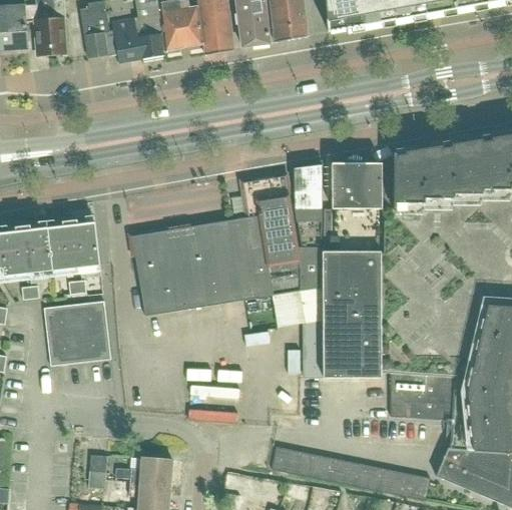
[(0,49),(28,48),(25,4),(16,5),(14,0),(0,0),(0,49)]
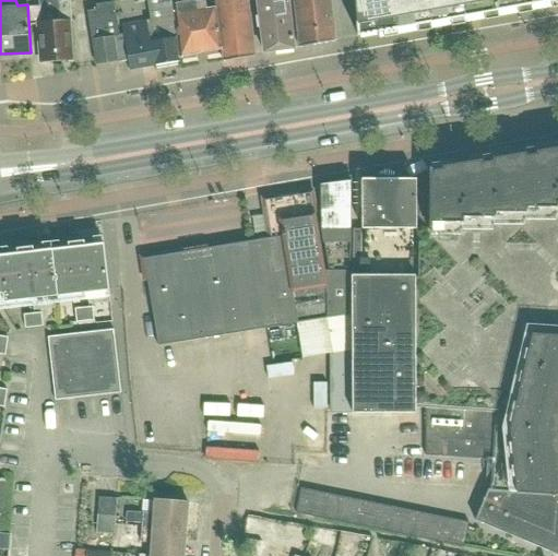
[(67,20),(71,20),(68,0),(36,0),(38,24),(36,25),(37,37),(39,39),(42,59),(70,57),(67,20)]
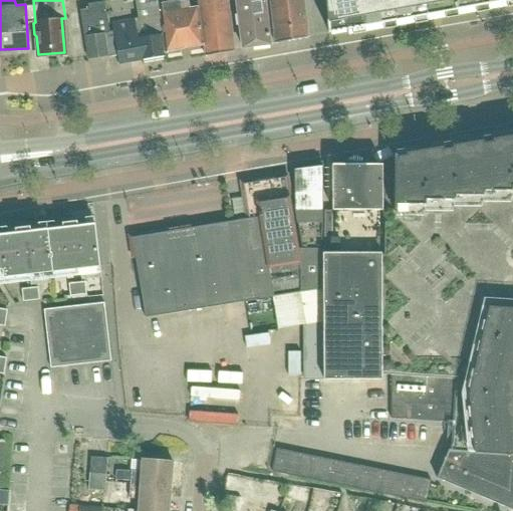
[(91,7),(79,9),(87,58),(106,55),(106,54),(111,54),(108,30),(103,0),(90,2),(91,7)]
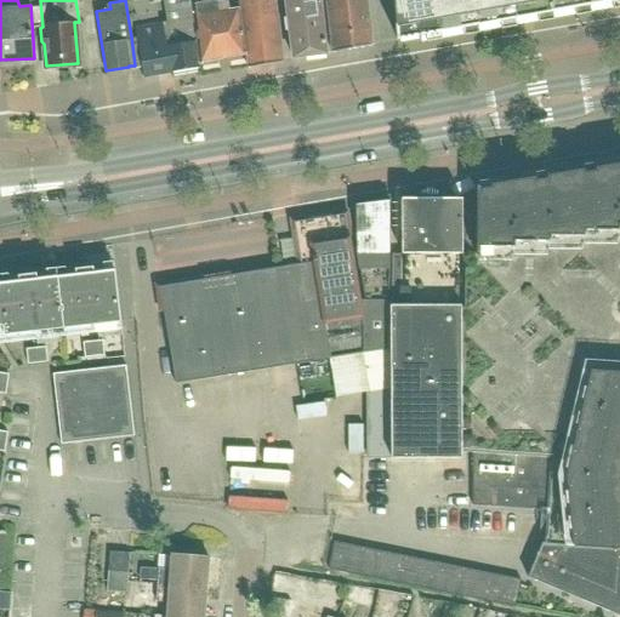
[(161,0),(165,20),(161,21),(170,70),(199,66),(198,58),(188,0),(161,0)]
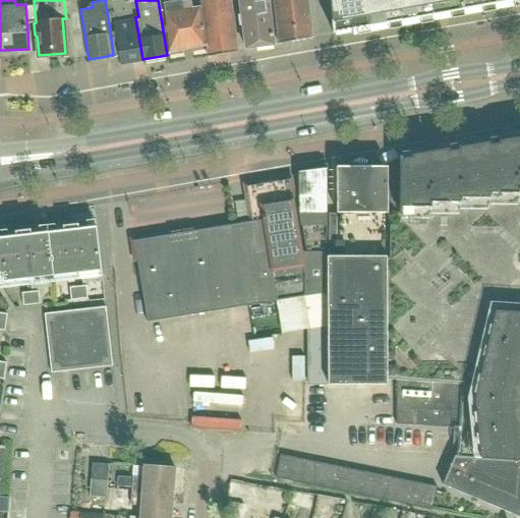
[(161,0),(167,49),(188,46),(180,0),(161,0)]
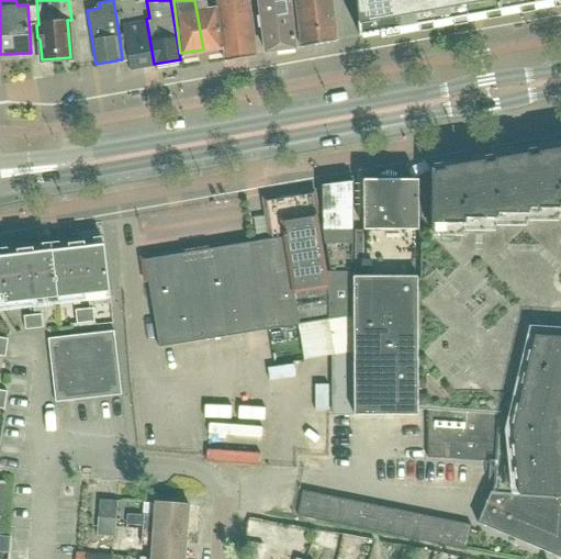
[(217,6),(216,7),(206,8),(205,0),(194,0),(203,49),(221,46),(223,46),(217,6)]
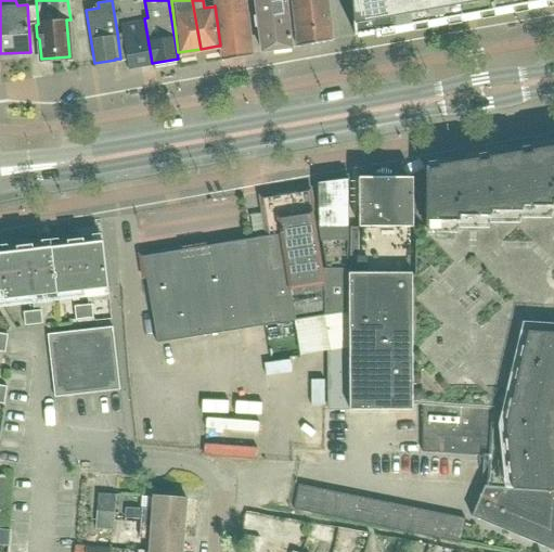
[(252,52),(252,50),(244,0),(213,0),(214,7),(215,5),(220,46),(218,46),(220,59),(252,52)]
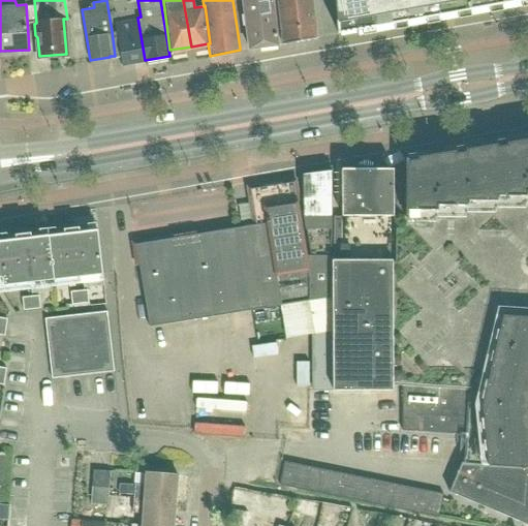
[(242,0),(248,47),(278,43),(271,0),(242,0)]
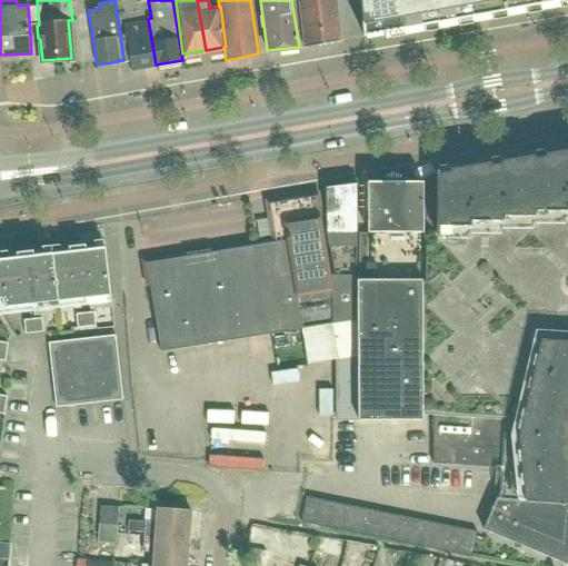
[(340,40),(335,0),(297,0),(304,46),(340,40)]
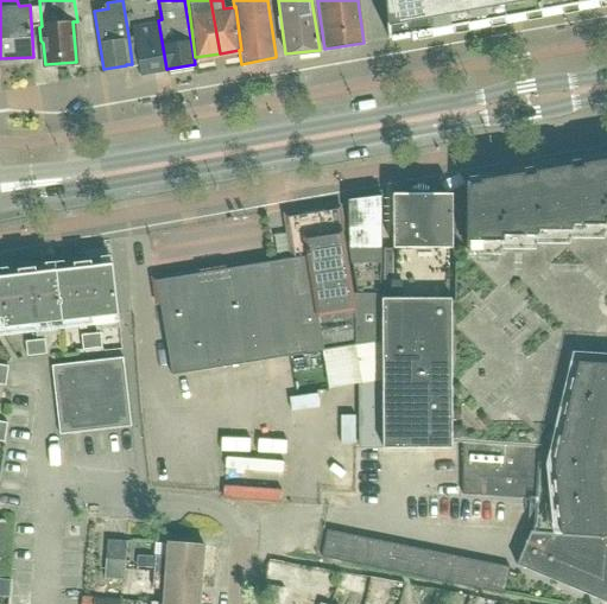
[(385,0),(389,38),(593,0),(385,0)]
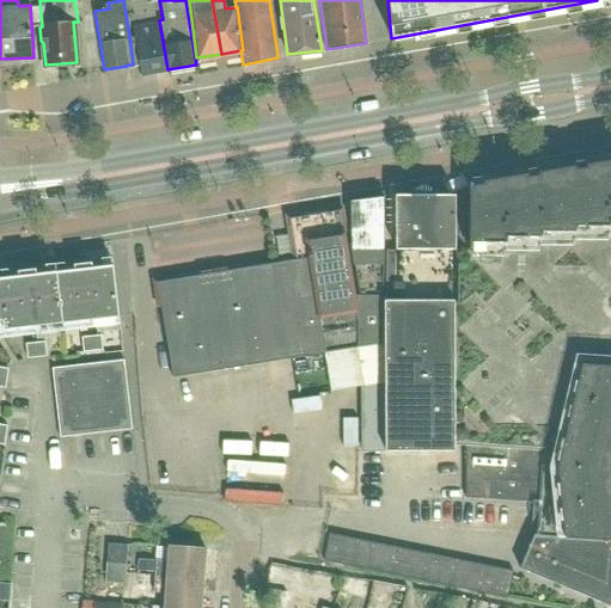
[(134,35),(129,36),(133,65),(139,63),(140,74),(167,69),(159,20),(132,25),(134,35)]
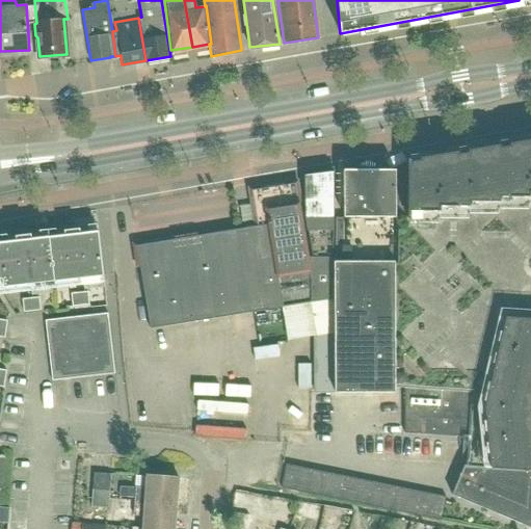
[(407,166),(395,168),(395,215),(394,215),(394,308),(395,386),(403,386),(404,430),(468,434),(467,456),(451,493),(530,526),(530,522),(530,141),(423,159),(422,156),(407,158),(407,166)]
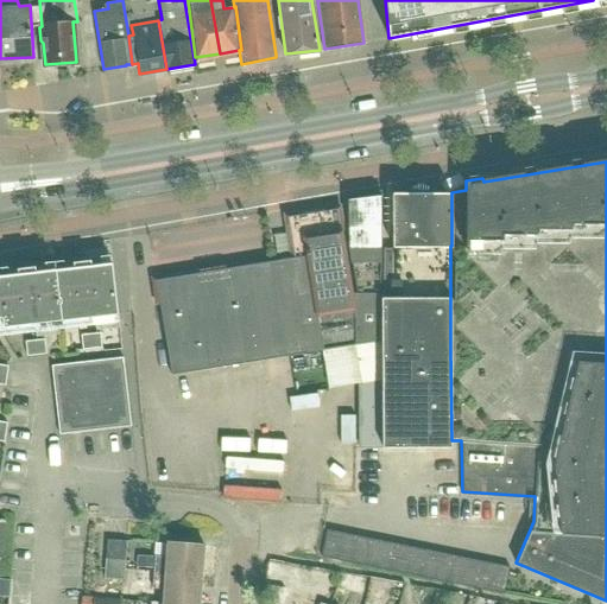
[(379,287),(379,291),(381,291),(381,339),(381,351),(383,377),(383,446),(451,446),(451,440),(450,351),(450,246),(451,246),(451,192),(393,192),(393,194),(393,246),(397,246),(397,286),(381,286),(381,287),(379,287)]
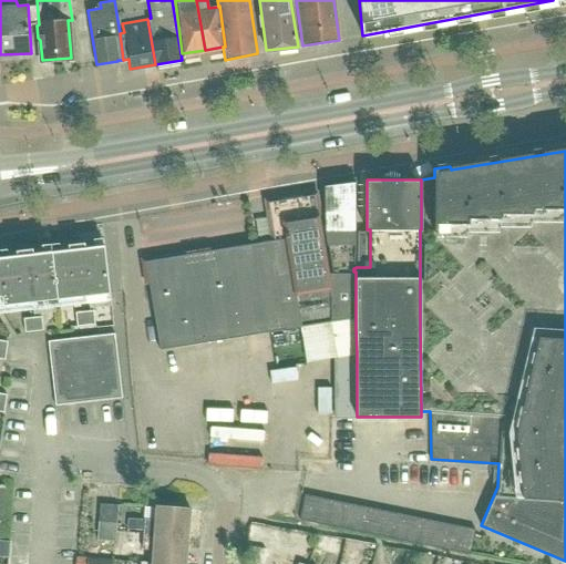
[(325,223),(333,272),(353,272),(353,268),(354,225),(354,182),(356,182),(354,181),(325,185),(325,223)]
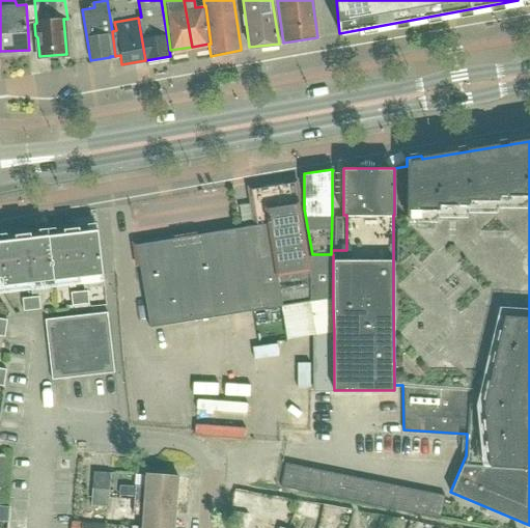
[(298,200),(276,204),(276,205),(274,221),(136,243),(149,326),(282,304),(287,337),(334,330),(333,307),(333,297),(333,254),(331,254),(312,254),(307,254),(298,200)]
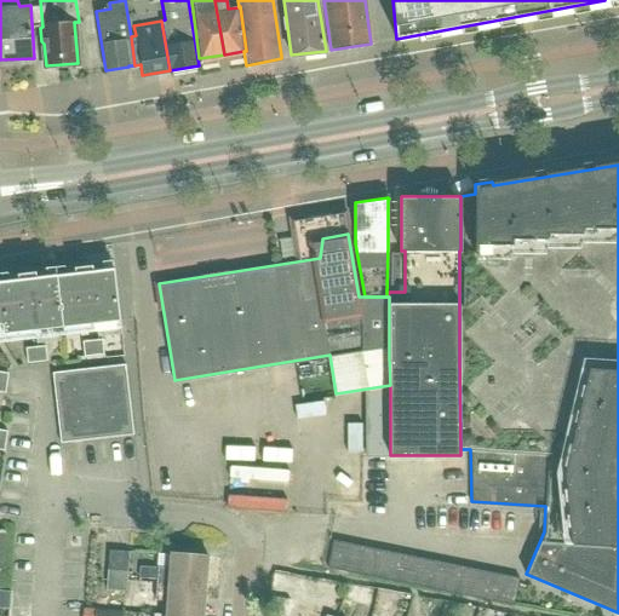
[(0,322),(3,323),(4,333),(120,320),(114,268),(104,269),(103,263),(64,268),(66,274),(47,275),(47,269),(7,274),(9,280),(0,280),(0,322)]
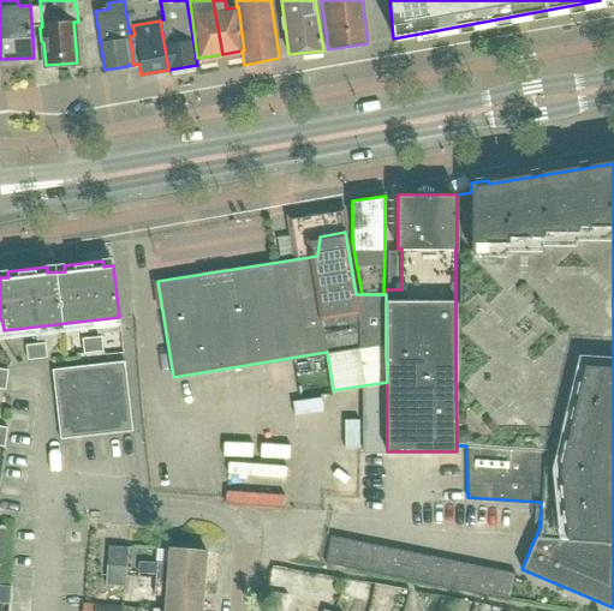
[(102,334),(82,336),(83,352),(103,349),(102,334)]
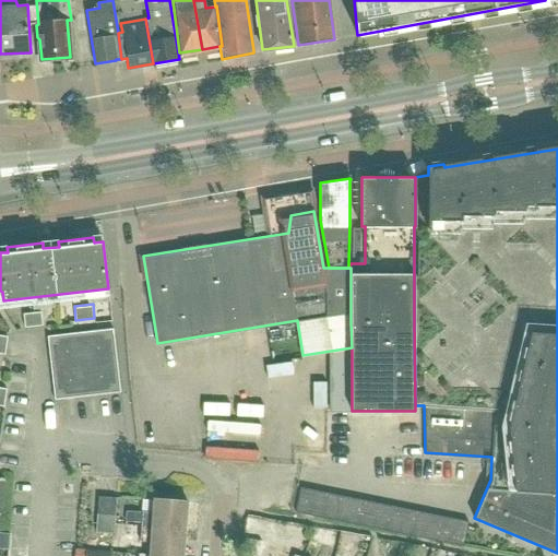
[(42,310),(23,312),(25,326),(43,323),(42,310)]
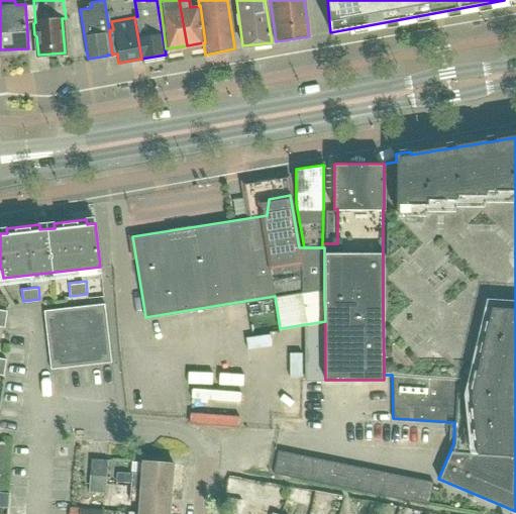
[(111,361),(104,302),(43,309),(50,368),(111,361)]
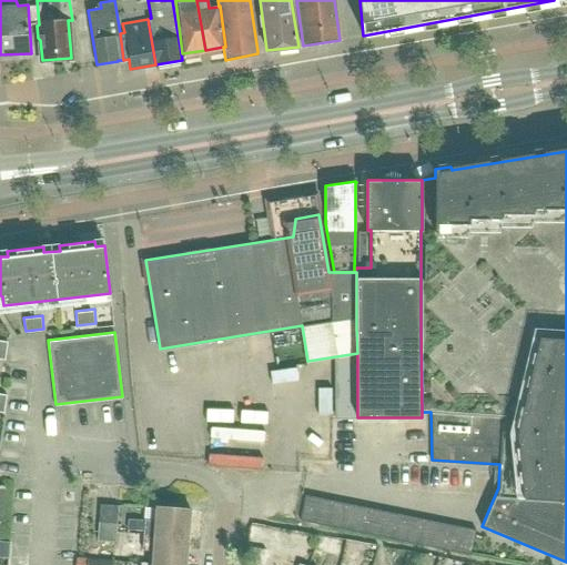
[(309,379),(309,391),(333,392),(333,379),(309,379)]
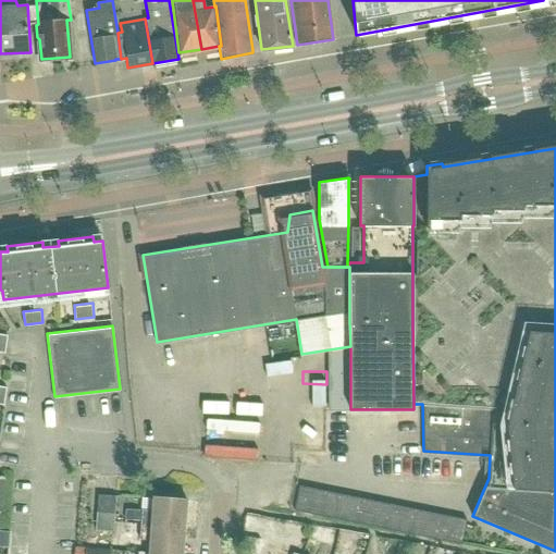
[(294,508),(461,543),(467,518),(299,483),(294,508)]
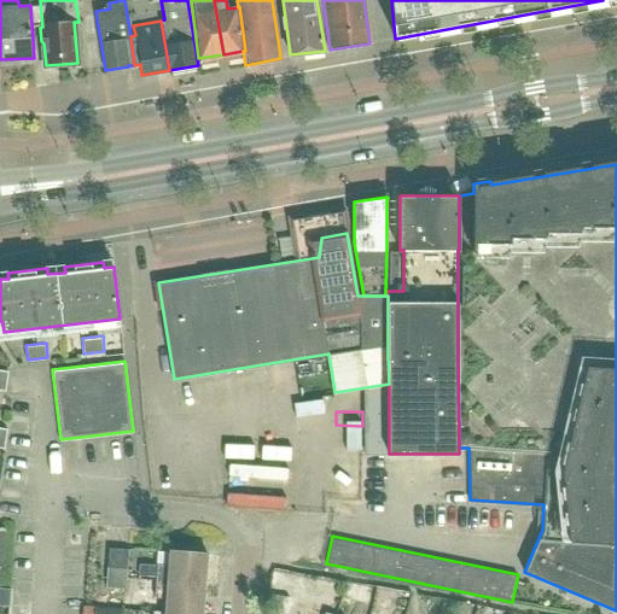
[(109,545),(106,576),(127,577),(129,547),(109,545)]
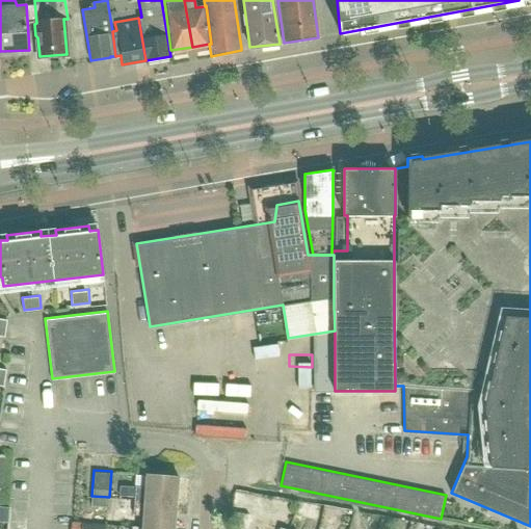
[(135,485),(134,499),(177,502),(179,475),(147,473),(145,485),(135,485)]
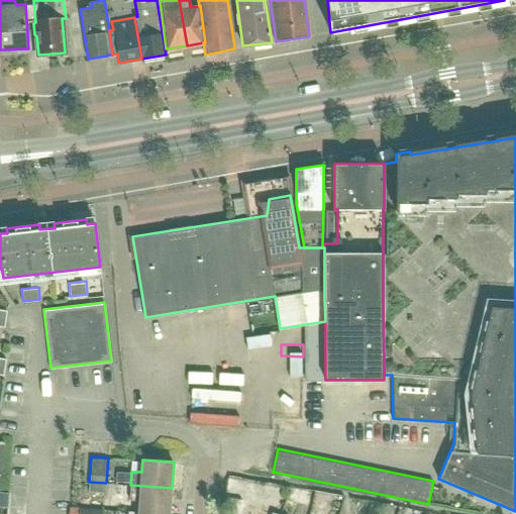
[(106,483),(89,482),(89,491),(106,492),(106,483)]
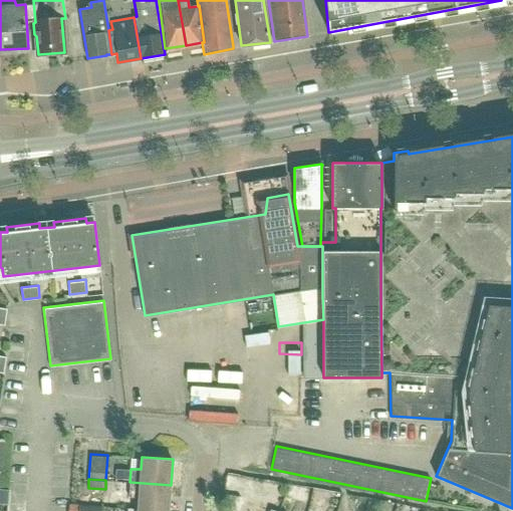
[(139,497),(138,508),(169,510),(171,485),(130,482),(129,496),(139,497)]
